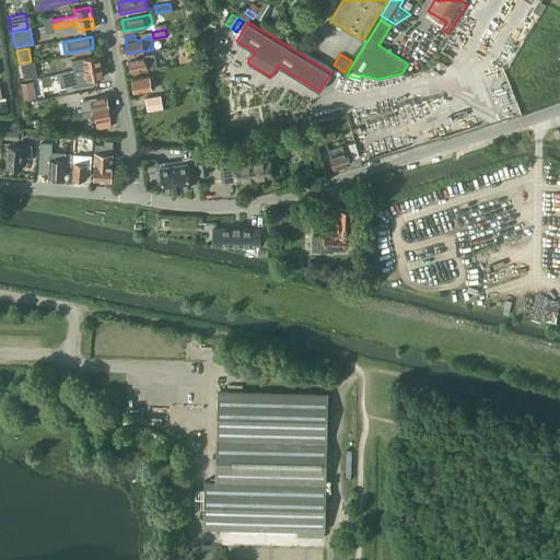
[(100,55),(84,58),(71,60),(73,71),(101,67),(100,55)]
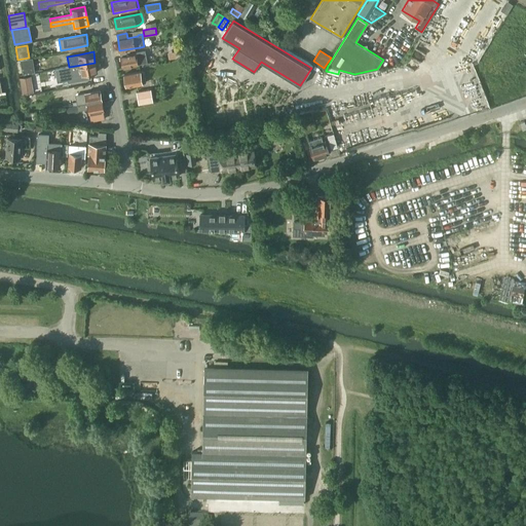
[(130,54),(120,55),(122,67),(123,67),(146,63),(144,51),(130,54)]
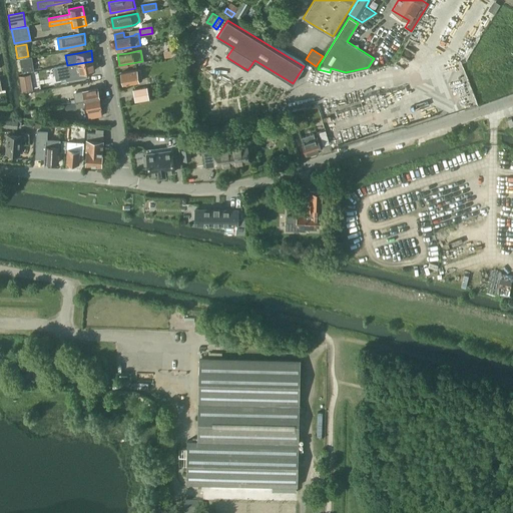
[(34,70),(32,56),(20,58),(22,72),(34,70)]
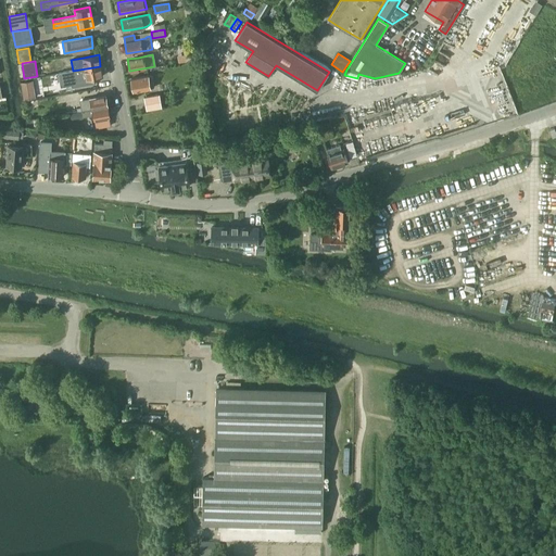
[(73,71),(58,73),(61,87),(72,85),(72,87),(97,83),(96,77),(102,76),(100,66),(73,71)]
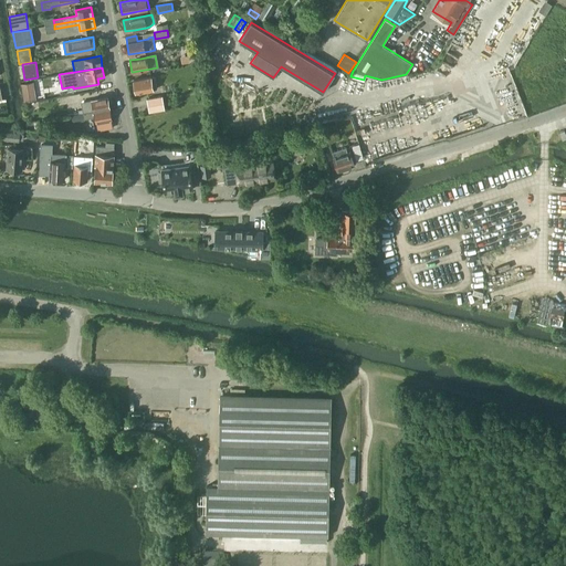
[(152,76),(134,80),(136,93),(154,90),(157,88),(155,76),(152,77),(152,76)]
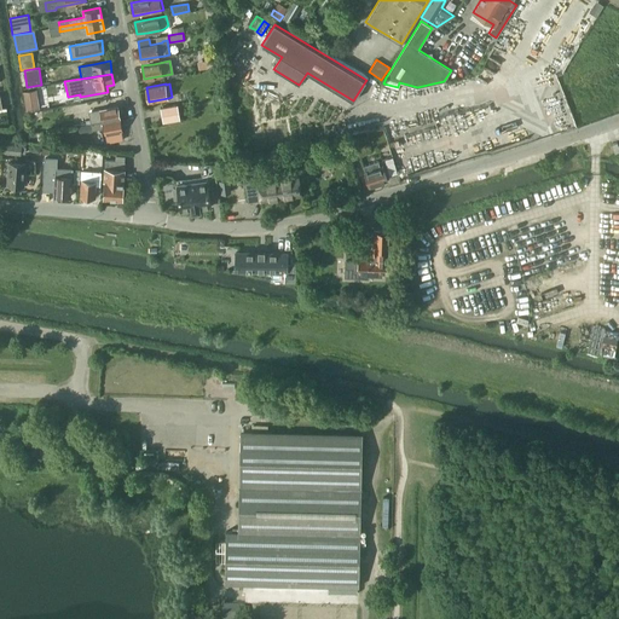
[(36,88),(23,91),(27,111),(40,109),(36,88)]
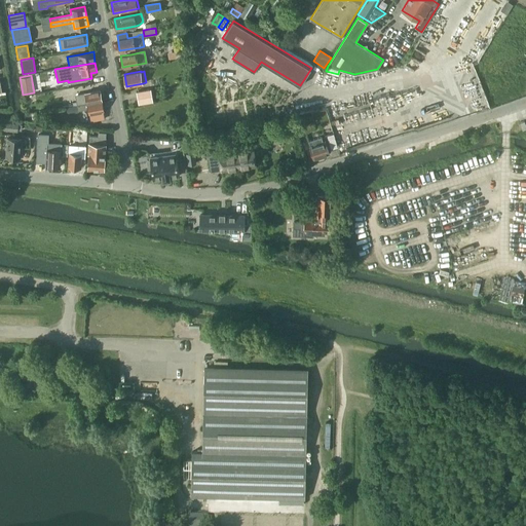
[(100,89),(78,94),(78,98),(76,98),(76,102),(73,103),(73,105),(77,105),(102,100),(100,89)]
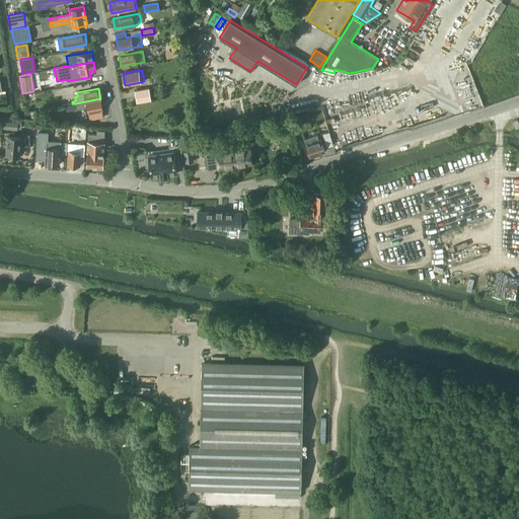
[(149,88),(135,90),(137,102),(151,100),(149,88)]
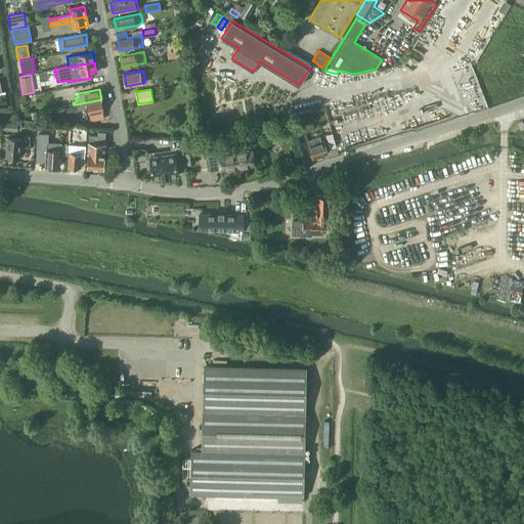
[(101,99),(77,104),(78,111),(88,108),(89,113),(90,121),(104,118),(103,110),(101,99)]
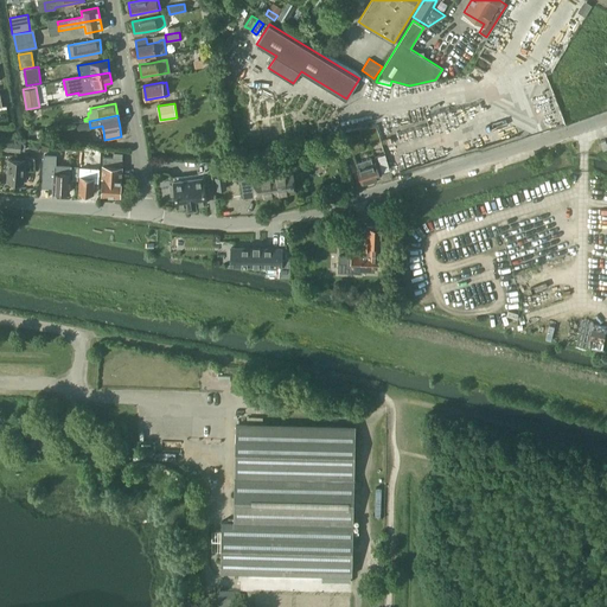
[(1,151),(20,153),(21,144),(2,142),(1,151)]
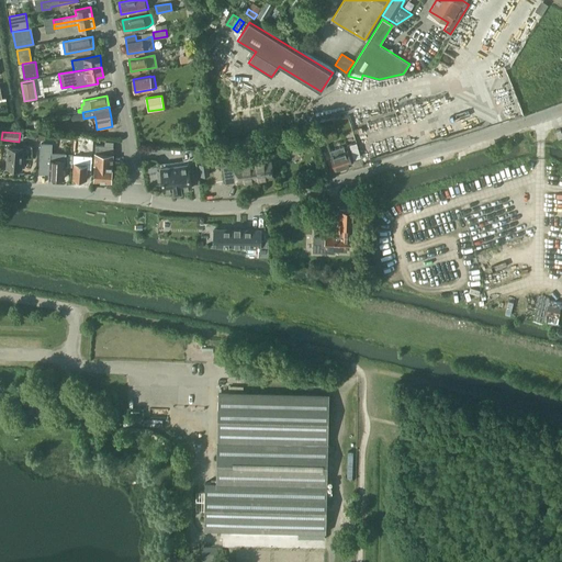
[(105,142),(105,146),(96,145),(94,166),(94,180),(111,181),(113,146),(113,142),(105,142)]
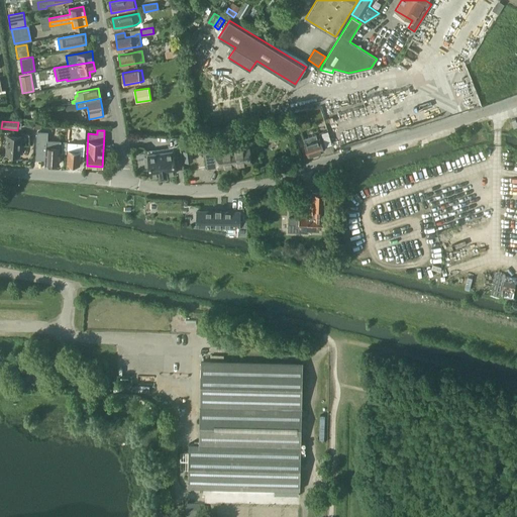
[(45,160),(45,164),(59,164),(60,141),(46,140),(47,132),(37,131),(36,159),(45,160)]
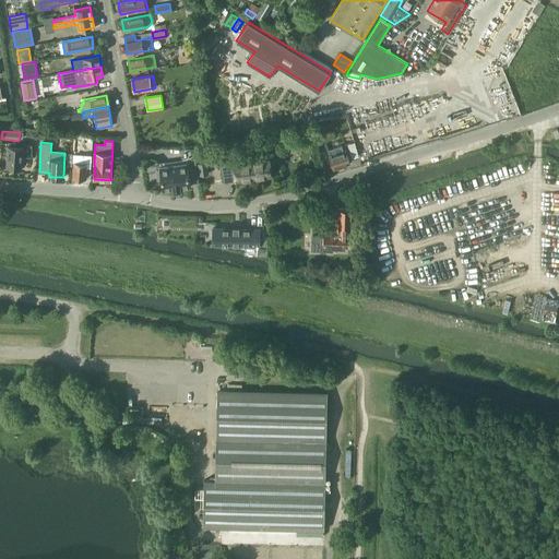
[(342,145),(328,150),(330,155),(333,168),(349,163),(345,151),(343,151),(342,145)]
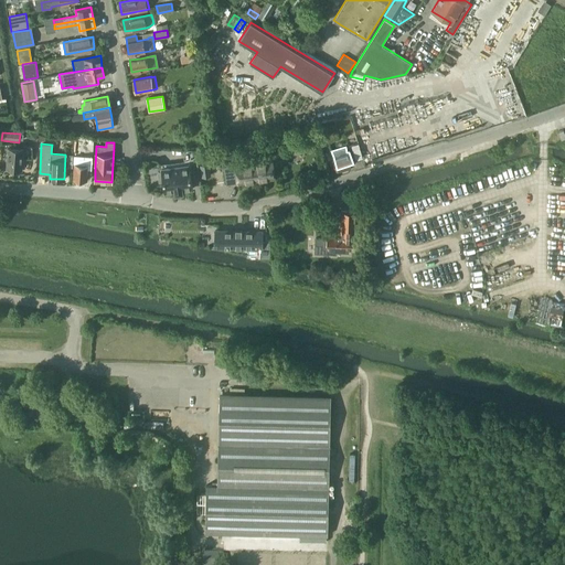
[(23,149),(8,148),(6,169),(22,170),(23,149)]
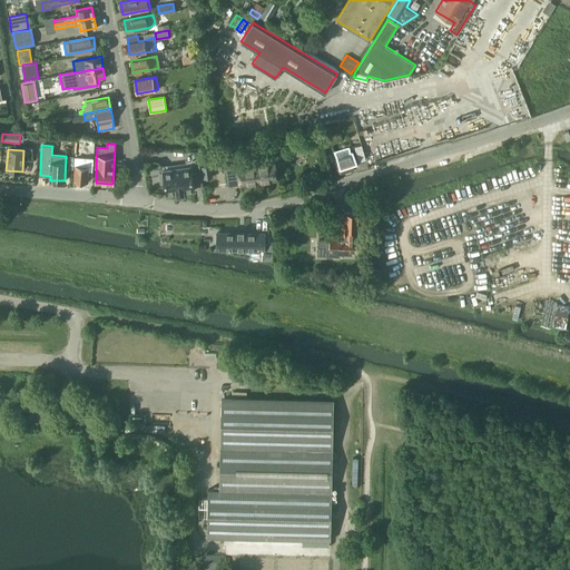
[(235,168),(226,169),(228,186),(277,179),(276,173),(277,173),(276,169),(275,169),(275,163),(264,165),(263,156),(234,159),(235,168)]
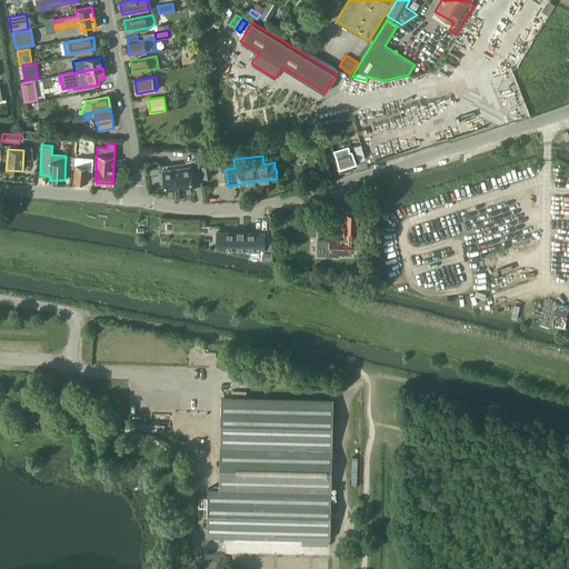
[(81,158),(81,165),(75,165),(73,181),(87,181),(89,158),(81,158)]
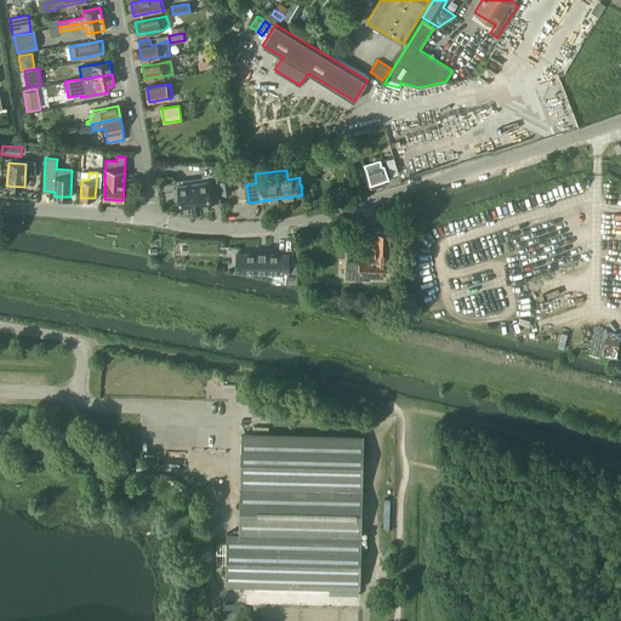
[(211,208),(209,182),(177,186),(178,188),(174,189),(175,199),(180,199),(181,211),(192,210),(193,212),(200,211),(200,209),(211,208)]
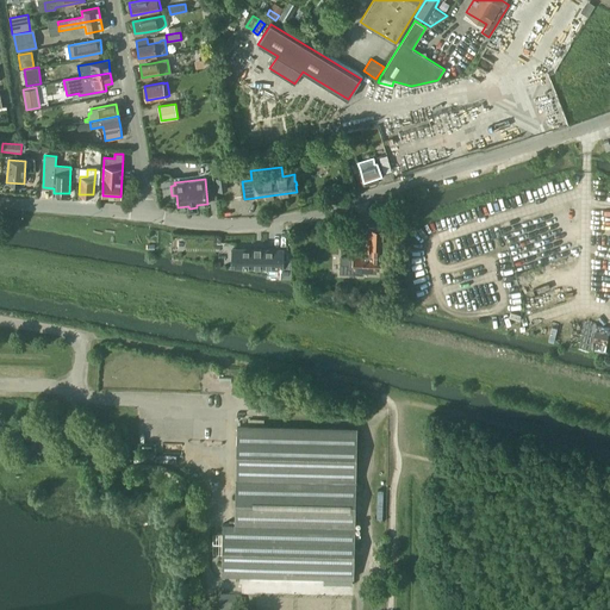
[(341,257),(340,273),(362,274),(363,268),(379,269),(379,253),(384,253),(385,228),(368,228),(368,253),(354,251),(353,257),(341,257)]
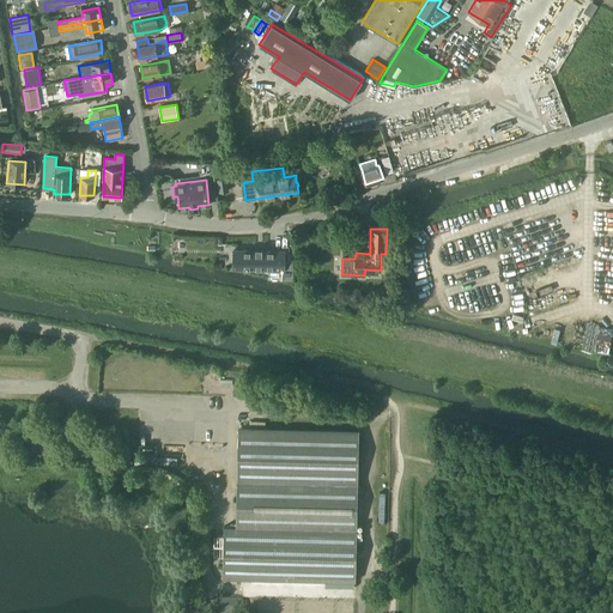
[(234,250),(234,267),(284,267),(284,250),(262,250),(262,248),(255,248),(255,250),(234,250)]
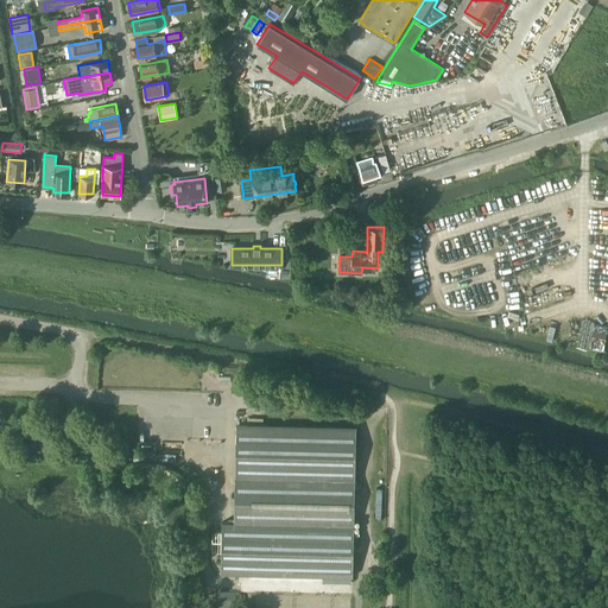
[(353,576),(356,429),(236,426),(234,521),(222,521),(221,572),(353,576)]
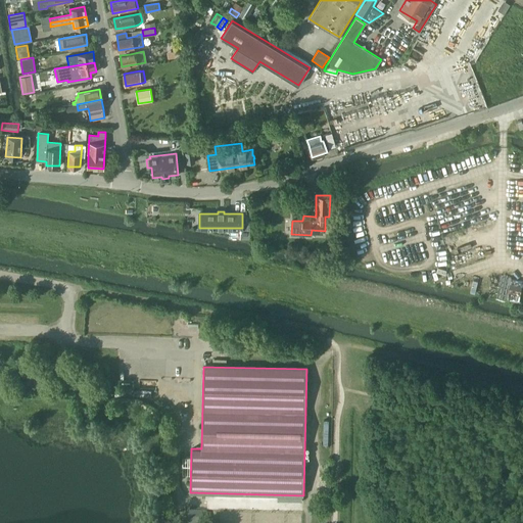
[(205,522),(206,514),(189,514),(188,522),(205,522)]
